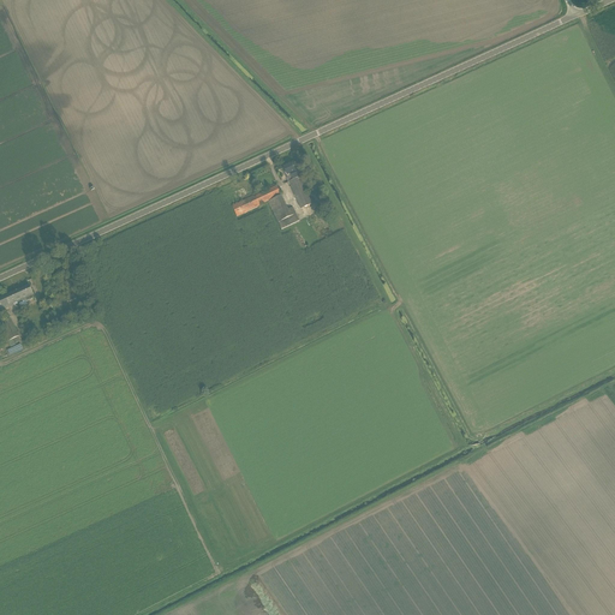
[(311,198),(310,199),(298,175),(298,177),(296,173),(294,171),(292,165),(284,169),(286,174),(287,177),(287,178),(288,180),(302,209),(314,203),(311,198)]
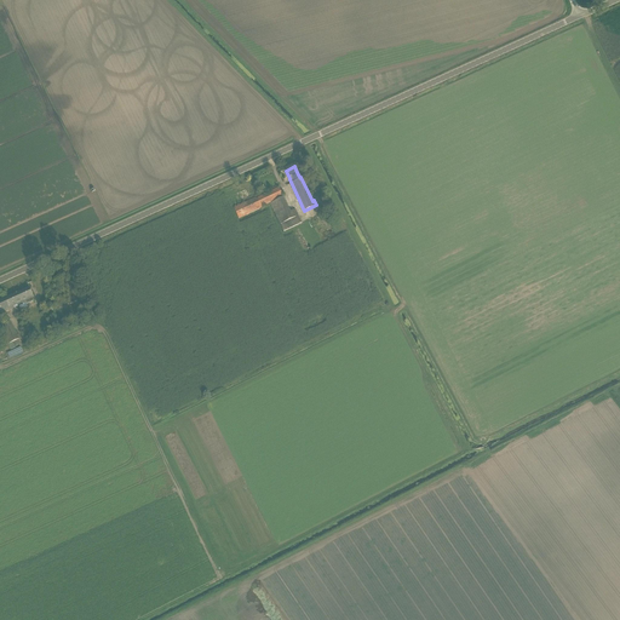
[(234,208),(239,219),(262,208),(283,197),(279,188),(257,199),(257,197),(234,208)]
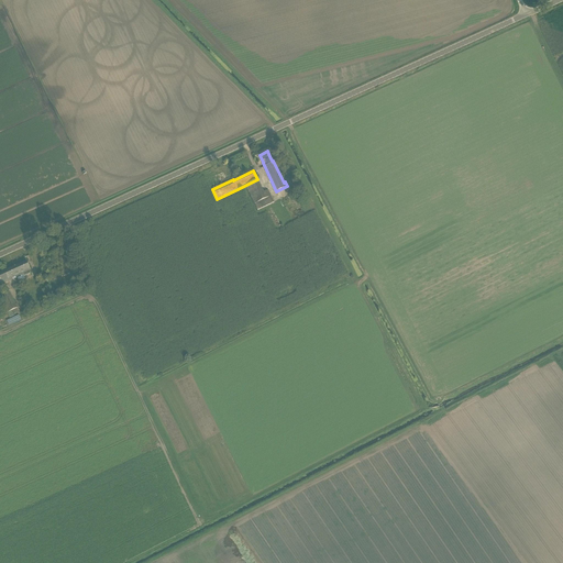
[(257,211),(258,210),(274,202),(268,191),(264,192),(258,180),(245,186),(257,211)]
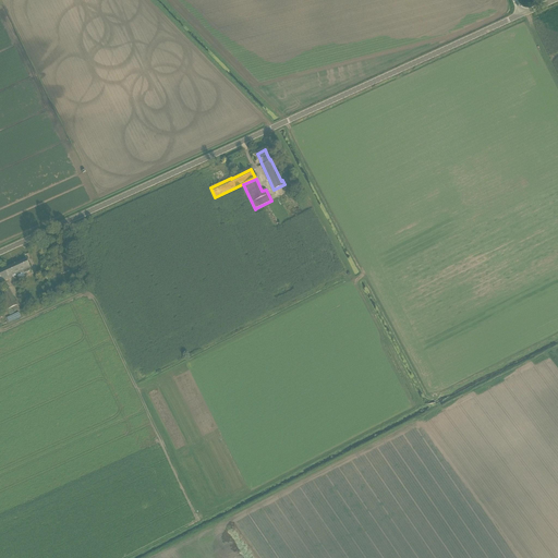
[(31,268),(28,265),(26,259),(0,271),(0,282),(0,283),(24,274),(24,275),(31,271),(29,269),(31,268)]
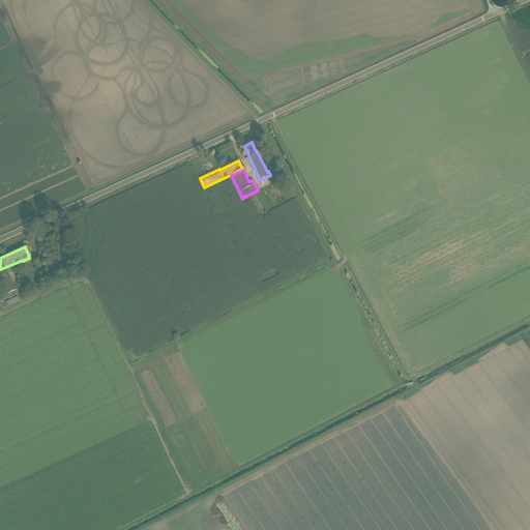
[(8,298),(18,294),(10,275),(1,278),(8,298)]
